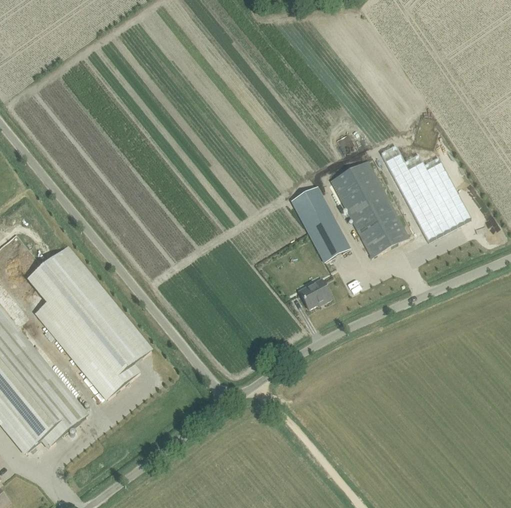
[(395,144),(380,152),(428,240),(470,217),(438,157),(424,164),(418,154),(404,161),(395,144)]
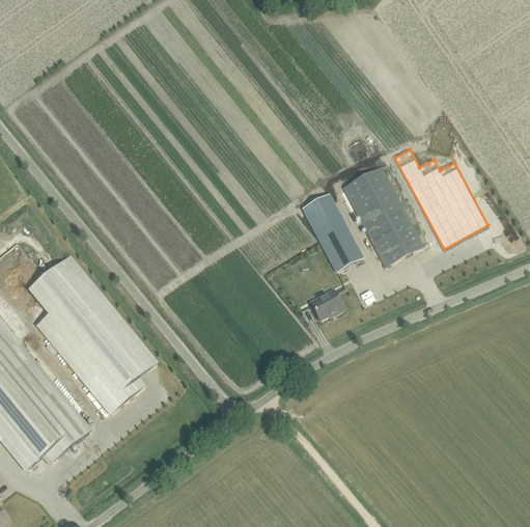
[(342,186),(381,257),(384,264),(383,264),(384,267),(423,245),(381,165),(342,186)]
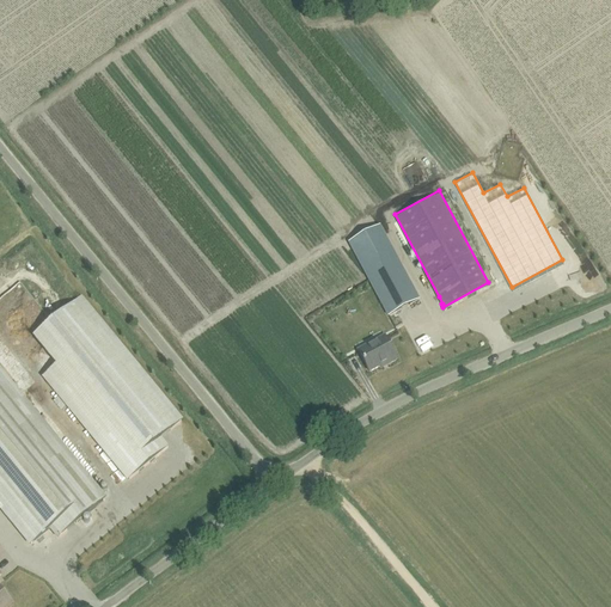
[(379,221),(348,238),(388,312),(419,295),(379,221)]
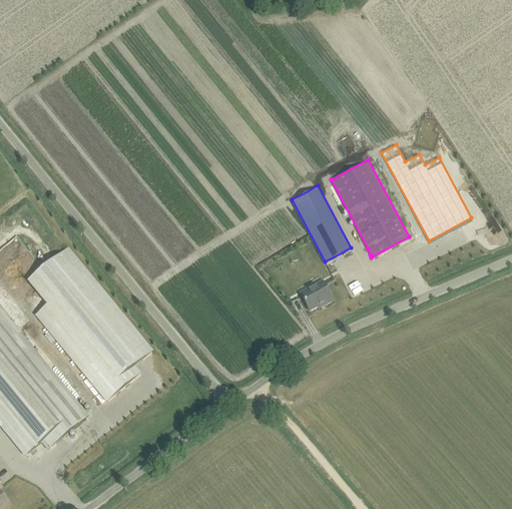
[(66,246),(31,276),(51,300),(36,311),(108,398),(140,372),(133,364),(151,349),(66,246)]
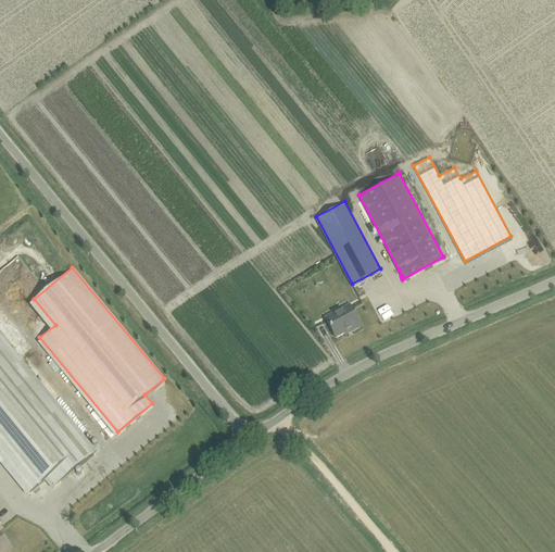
[(333,323),(342,340),(357,331),(358,333),(367,328),(357,310),(333,323)]
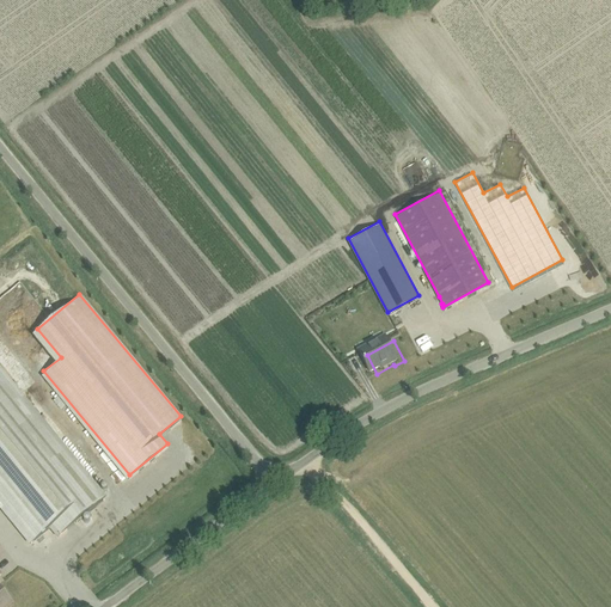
[(103,496),(0,371),(0,504),(29,540),(49,523),(56,533),(103,496)]
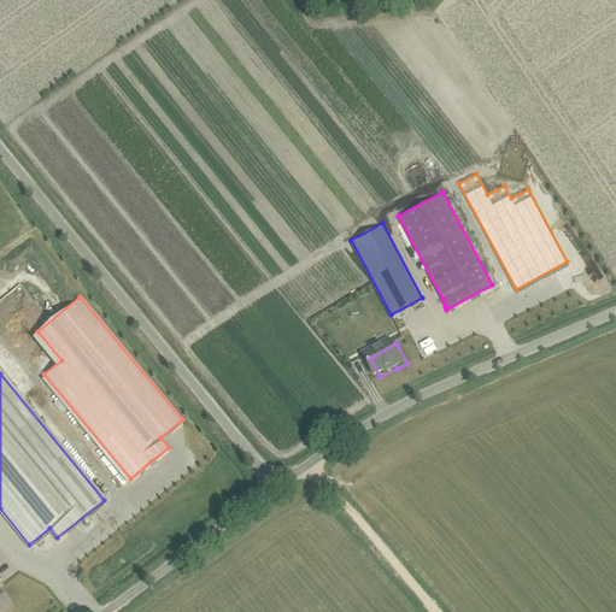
[(0,610),(10,602),(0,589),(0,610)]
